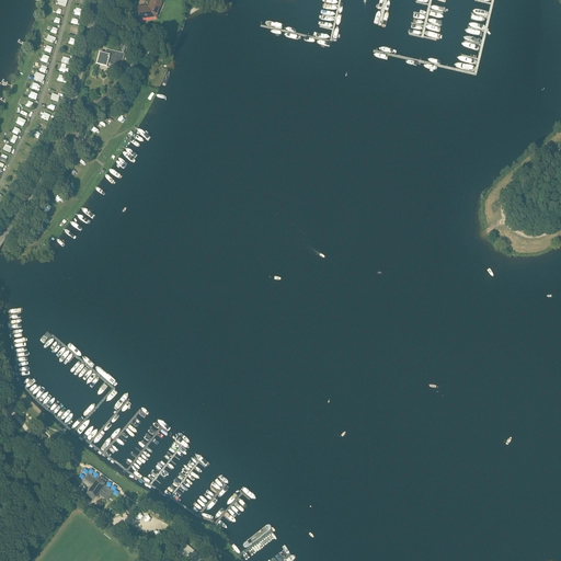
[(138,9),(140,21),(156,19),(161,2),(153,0),(152,0),(149,9),(145,10),(145,8),(138,9)]
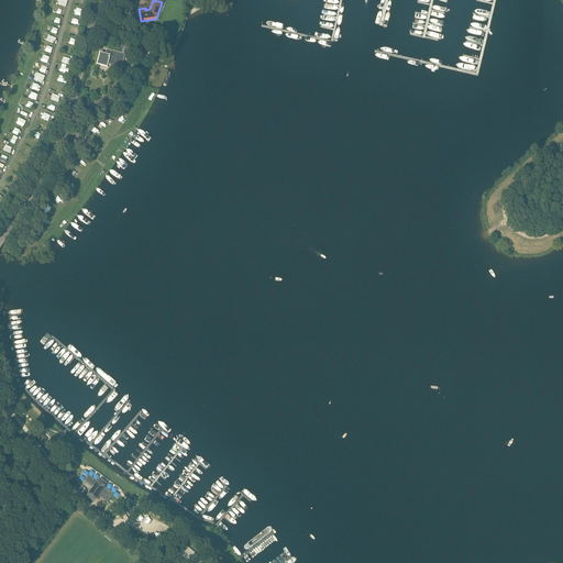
[(55,3),(53,9),(63,13),(65,8),(55,3)]
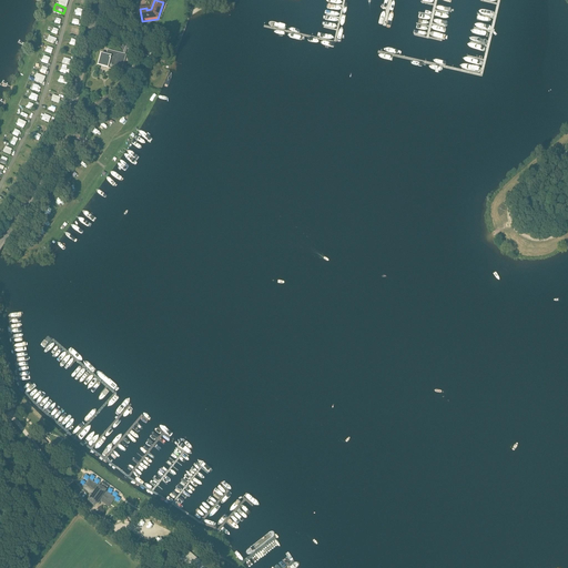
[(51,26),(49,32),(56,34),(58,27),(51,26)]
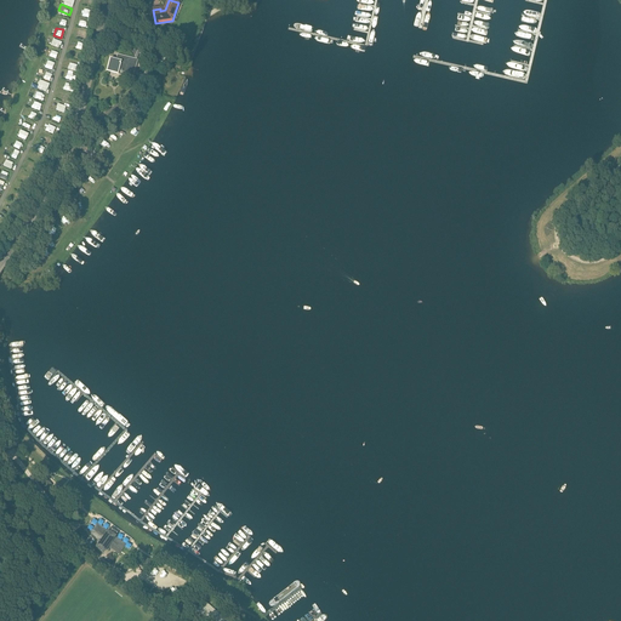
[(60,49),(62,41),(53,39),(51,46),(60,49)]
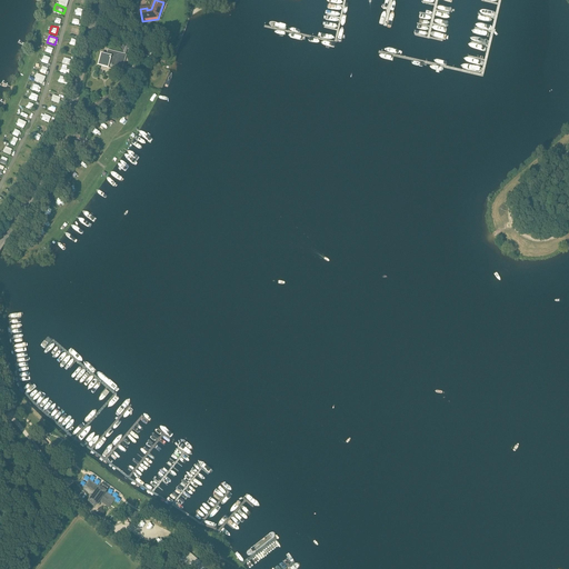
[(148,57),(150,50),(151,47),(138,41),(137,45),(133,43),(131,50),(148,57)]
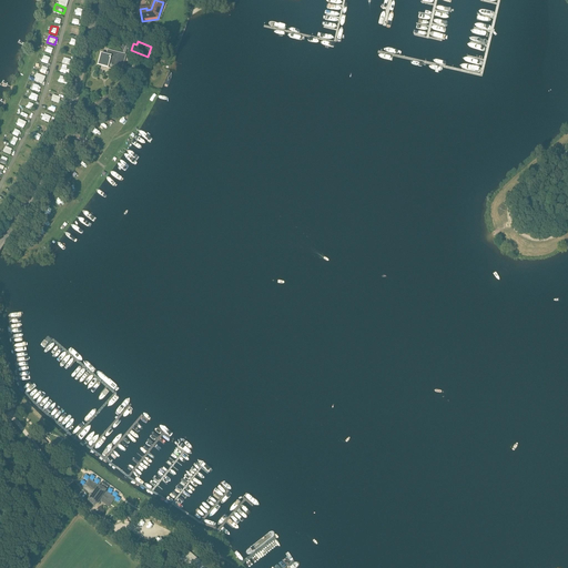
[(117,53),(113,52),(108,51),(108,54),(109,56),(108,57),(101,54),(99,63),(108,66),(109,62),(114,63),(113,68),(115,71),(120,73),(123,62),(124,56),(117,53)]
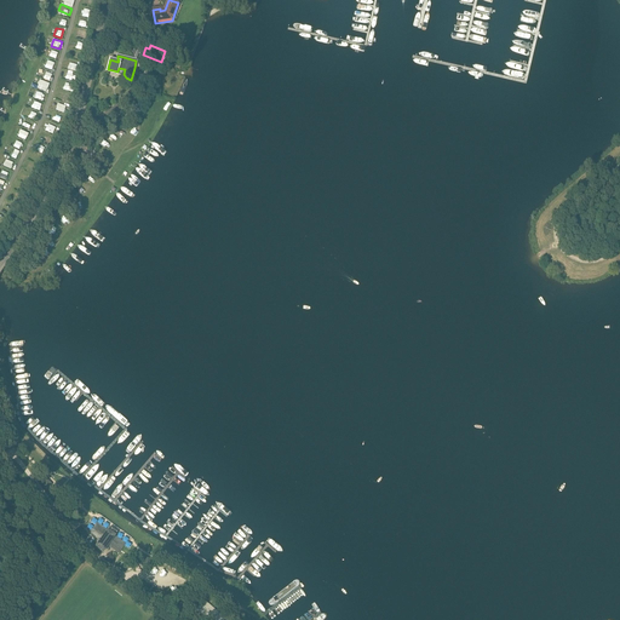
[(46,76),(45,80),(51,81),(52,74),(46,73),(47,70),(42,70),(41,75),(46,76)]
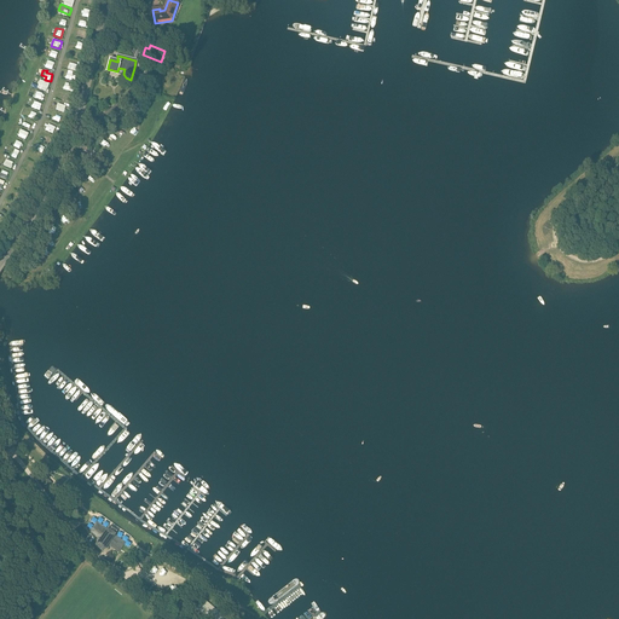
[(47,92),(51,84),(41,80),(38,88),(47,92)]
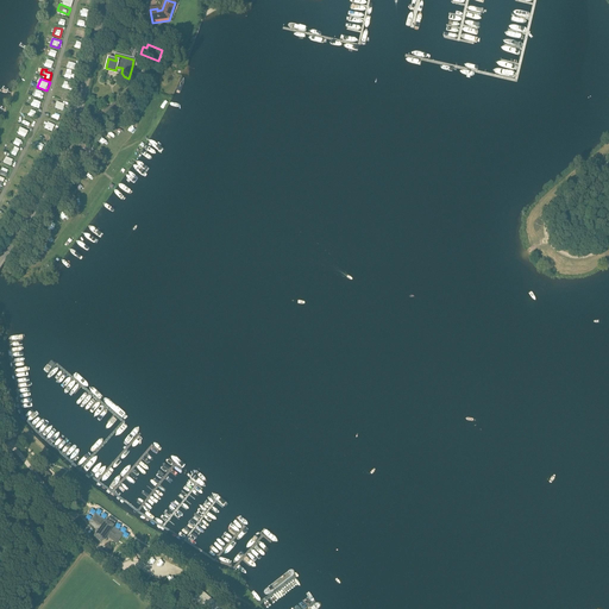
[(32,106),(41,110),(43,102),(35,100),(32,106)]
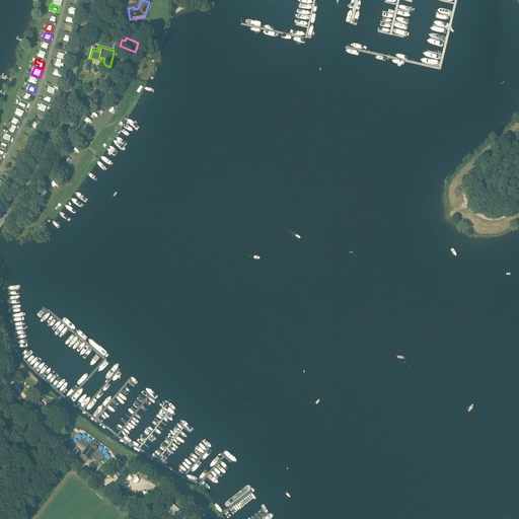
[(41,103),(39,109),(45,112),(48,106),(41,103)]
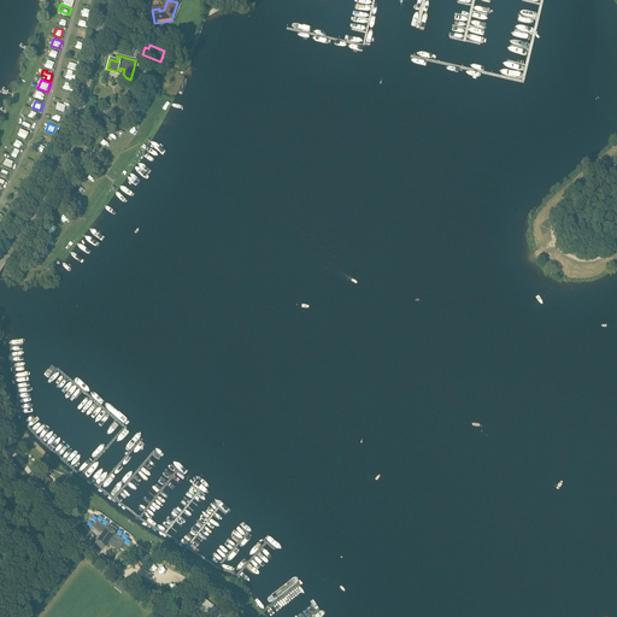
[(43,475),(40,479),(47,487),(51,482),(43,475)]
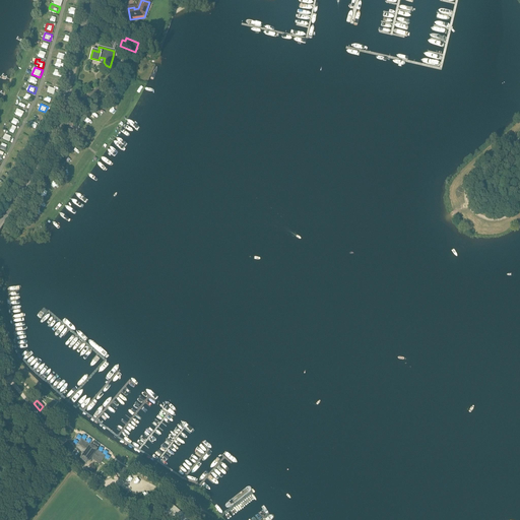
[(99,447),(92,443),(90,446),(82,440),(77,447),(83,451),(81,454),(83,455),(81,458),(86,462),(89,459),(91,461),(93,458),(100,462),(104,456),(95,450),(99,447)]
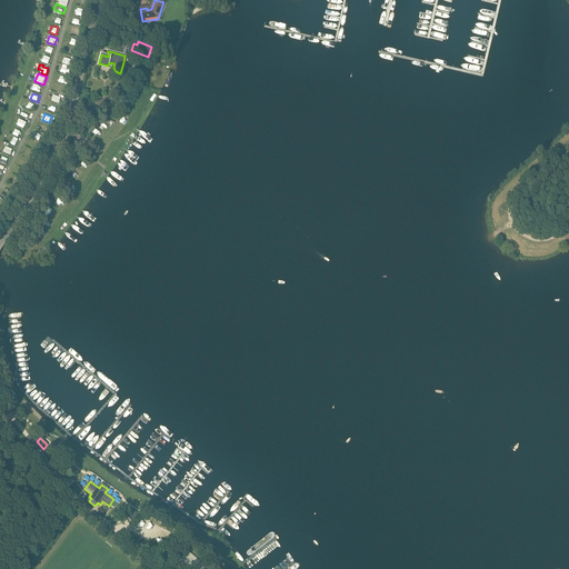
[(142,518),(126,507),(121,513),(138,525),(142,518)]
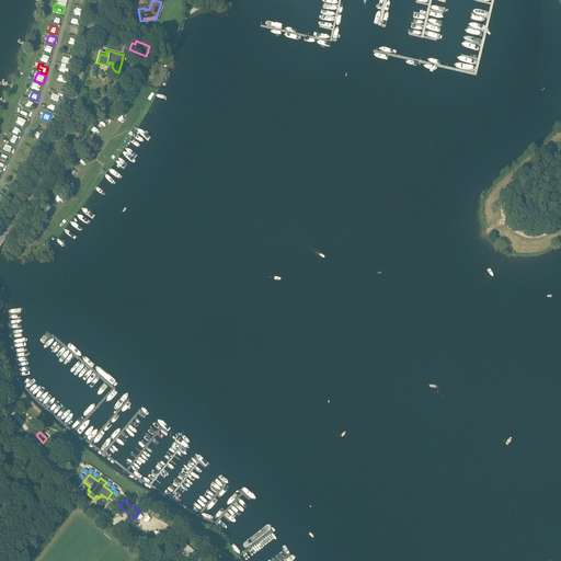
[(176,552),(186,560),(203,560),(204,560),(185,544),(176,552)]
